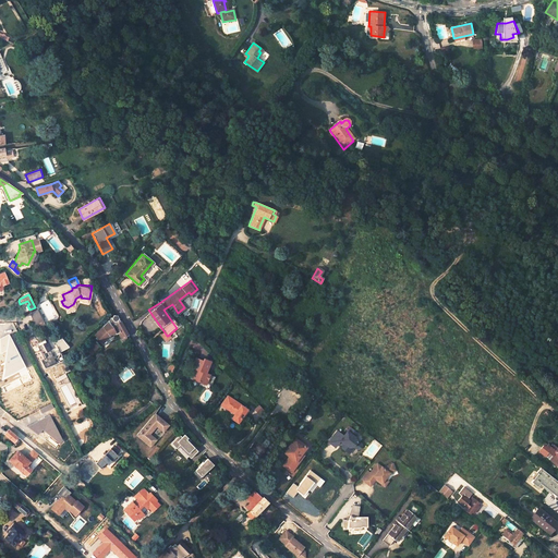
[(73,304),(68,307),(70,310),(75,307),(77,303),(75,300),(73,304)]
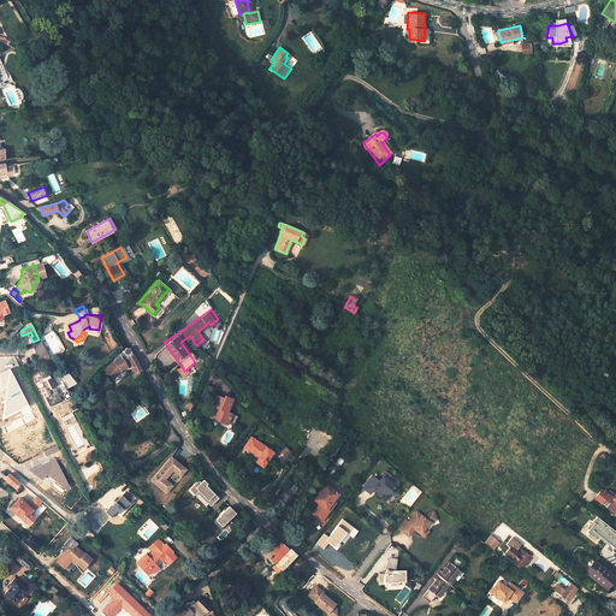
[(41,342),(30,347),(39,362),(43,360),(46,365),(52,362),(41,342)]
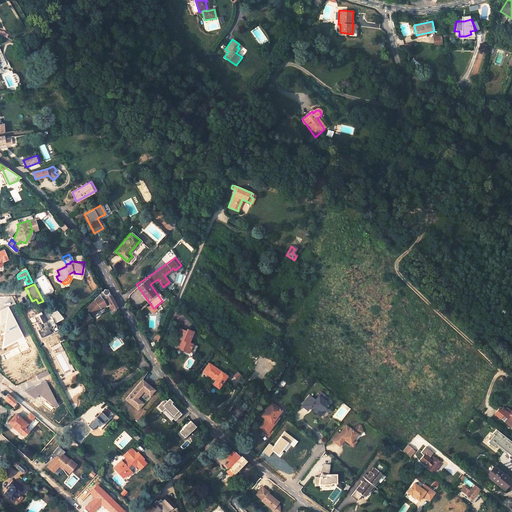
[(86,306),(77,316),(87,324),(90,319),(88,317),(93,311),(89,308),(92,304),(95,307),(98,305),(103,301),(104,303),(105,302),(108,307),(109,306),(111,309),(114,308),(113,304),(114,303),(105,286),(101,285),(97,290),(85,304),(86,306)]
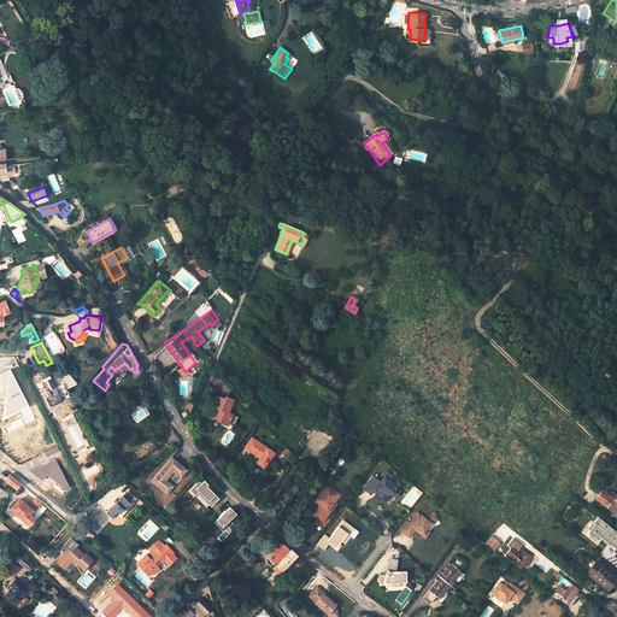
[(184,371),(182,368),(177,371),(183,378),(188,375),(186,371),(184,371)]
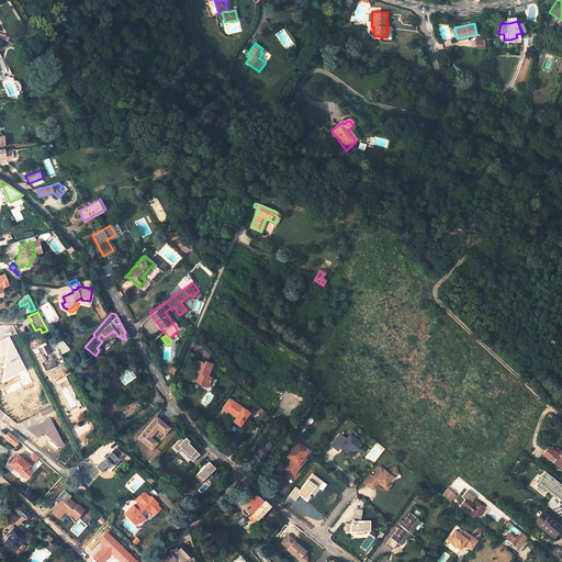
[(34,336),(27,339),(32,349),(36,347),(40,352),(33,356),(37,363),(48,358),(46,355),(52,351),(47,344),(41,347),(34,336)]
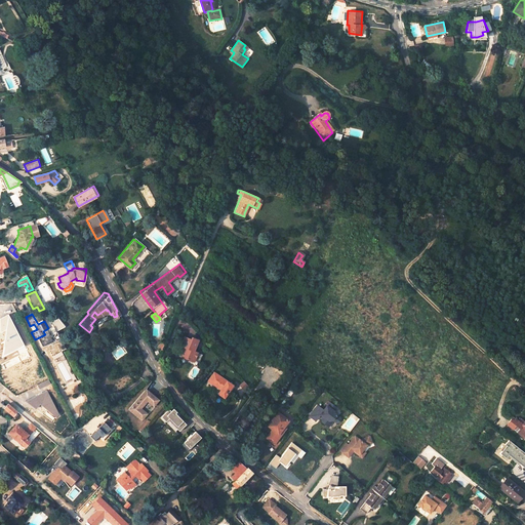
[(193,352),(198,340),(191,337),(190,341),(188,340),(189,339),(184,337),(179,347),(183,348),(183,350),(180,350),(179,354),(186,357),(185,360),(192,363),(197,354),(193,352)]
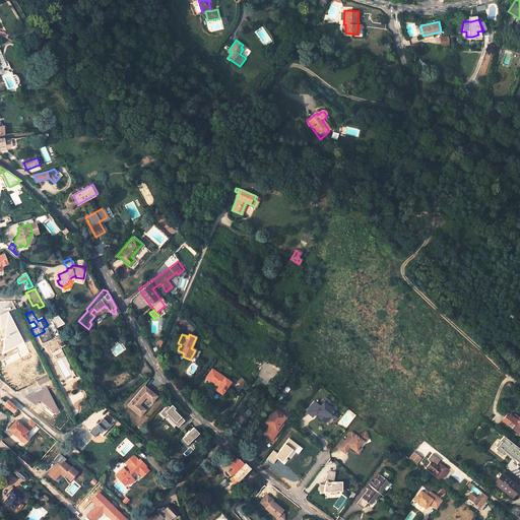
[(195,362),(199,352),(195,350),(190,360),(195,362)]
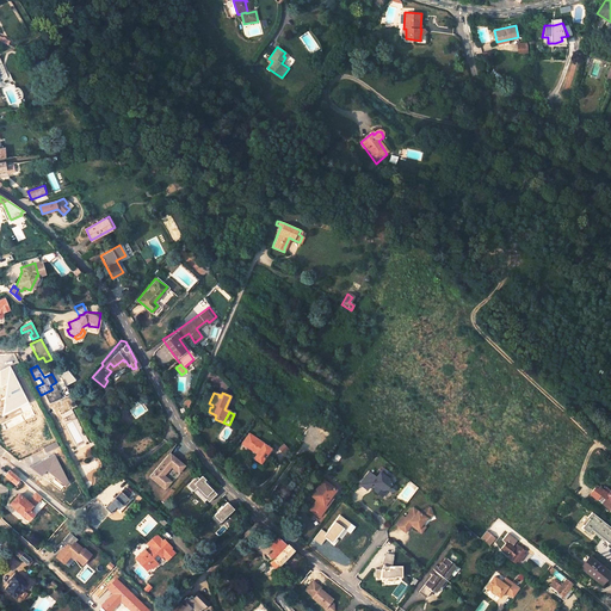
[(270,448),(248,433),(241,443),(255,452),(253,457),(260,463),(270,448)]
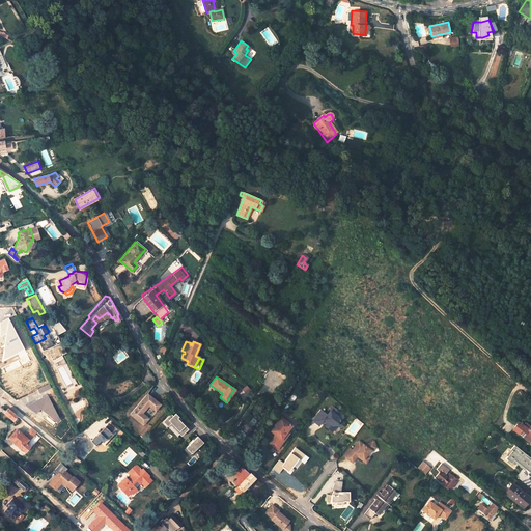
[(140,413),(146,404),(154,410),(158,403),(145,394),(130,415),(142,424),(146,418),(140,413)]
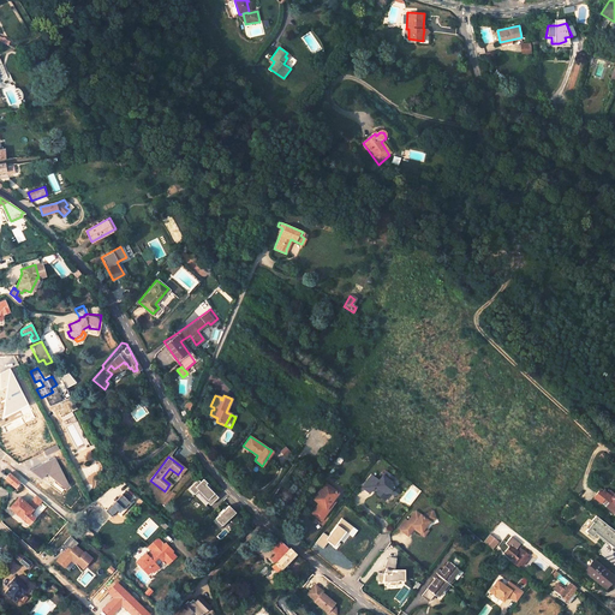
[(375,484),(378,487),(376,490),(377,494),(380,496),(383,491),(389,491),(393,494),(395,494),(398,491),(398,489),(394,485),(390,482),(394,477),(386,471),(378,481),(371,475),(362,487),(370,493),(375,484)]
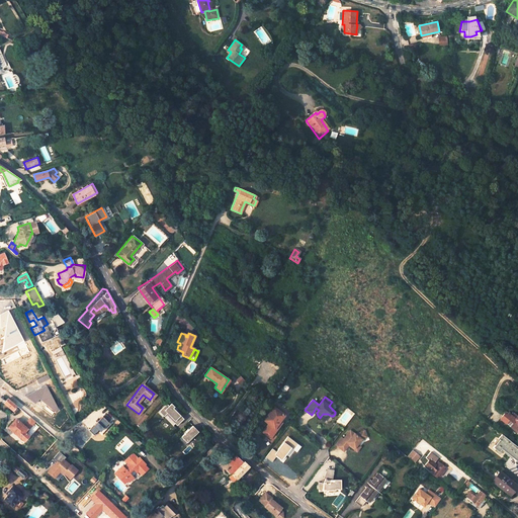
[(4,404),(12,411),(16,406),(7,399),(4,404)]
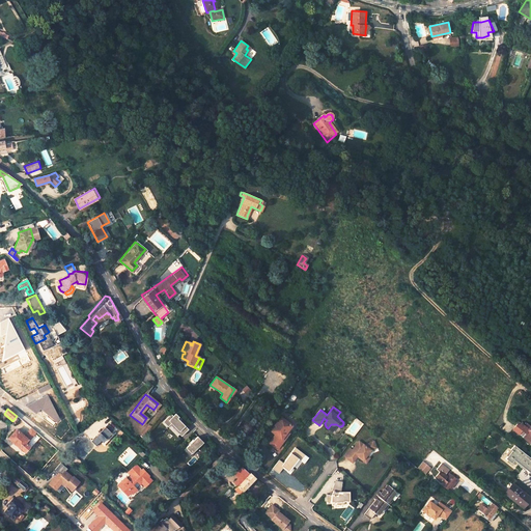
[(170,424),(183,437),(190,429),(179,419),(180,417),(176,413),(173,416),(171,415),(164,422),(168,426),(170,424)]
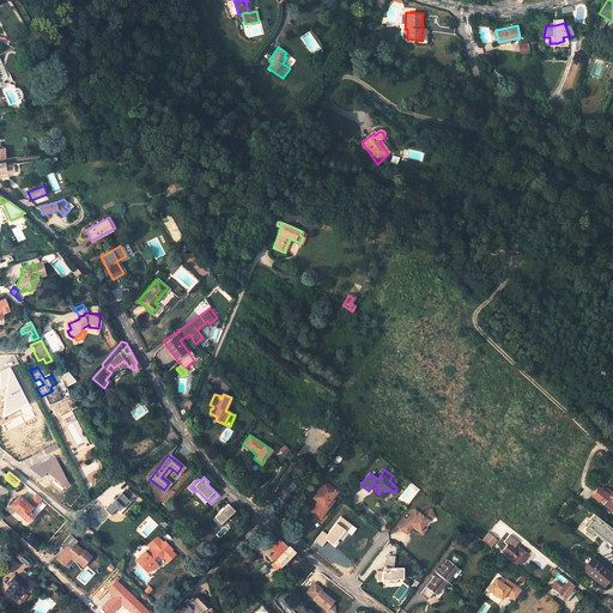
[(323,483),(313,498),(320,503),(323,507),(327,502),(328,501),(327,499),(334,490),(323,483)]
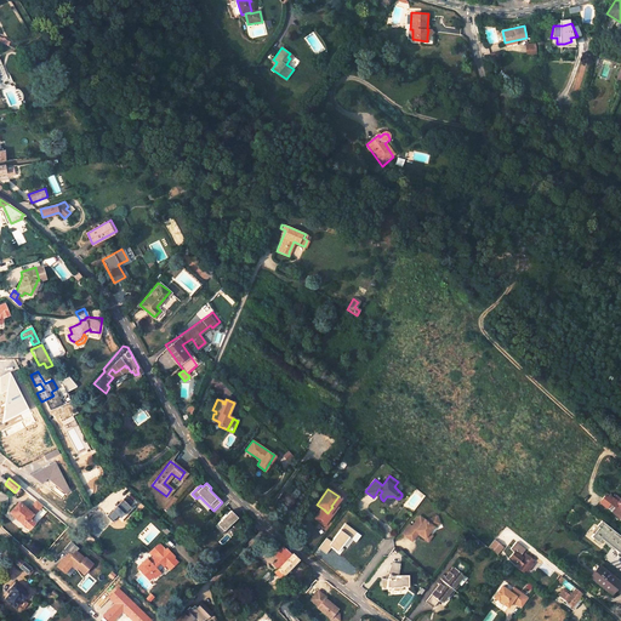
[(616,505),(620,508),(620,496),(617,501),(611,496),(607,493),(599,501),(604,505),(604,503),(605,505),(611,510),(613,510),(616,505)]
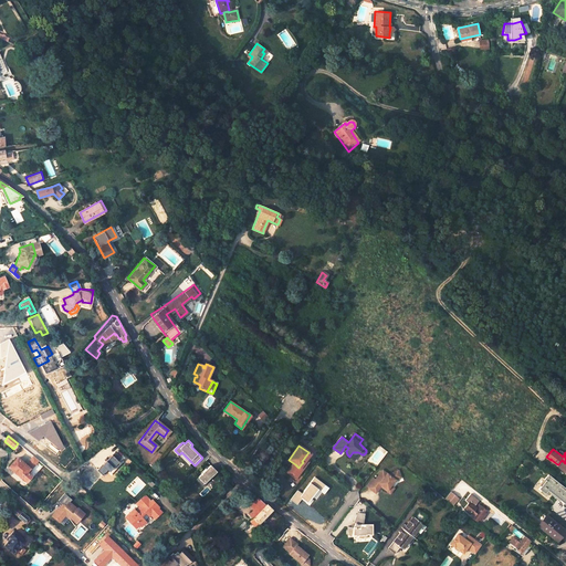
[(114,452),(98,468),(104,473),(107,471),(108,472),(121,459),(119,458),(122,456),(117,451),(115,453),(114,452)]
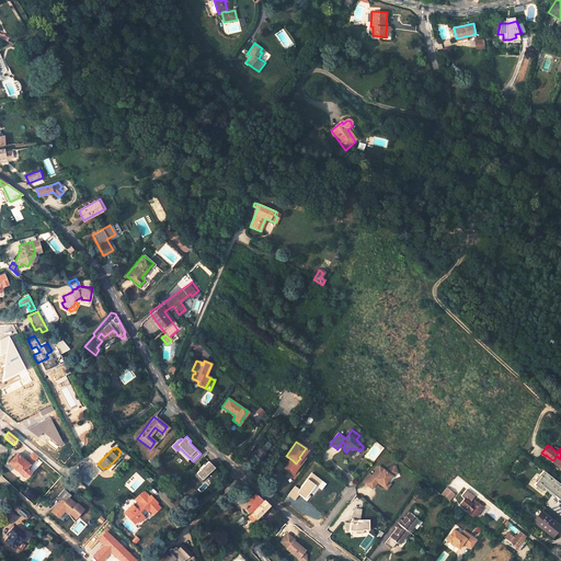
[(9,464),(26,478),(31,472),(29,470),(26,468),(29,465),(16,455),(9,464)]
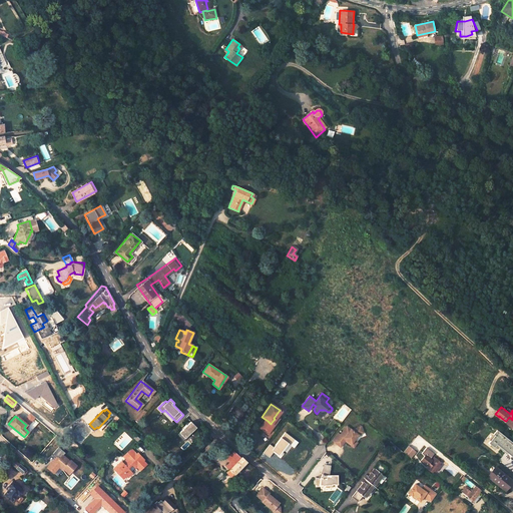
[(512,420),(509,417),(506,421),(505,421),(504,422),(512,428),(512,427),(512,420)]
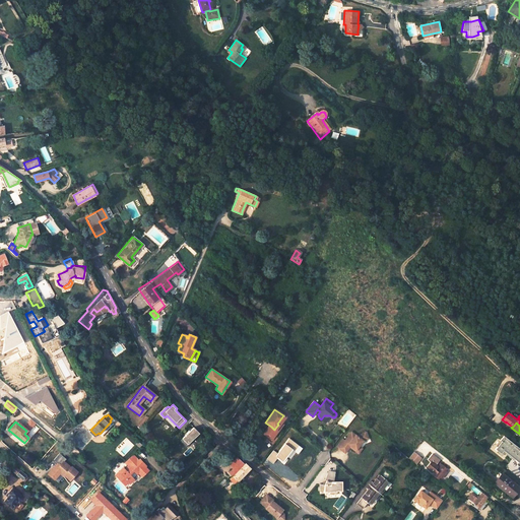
[(274,430),(271,427),(267,432),(266,431),(261,437),(270,444),(281,429),(277,426),(274,430)]
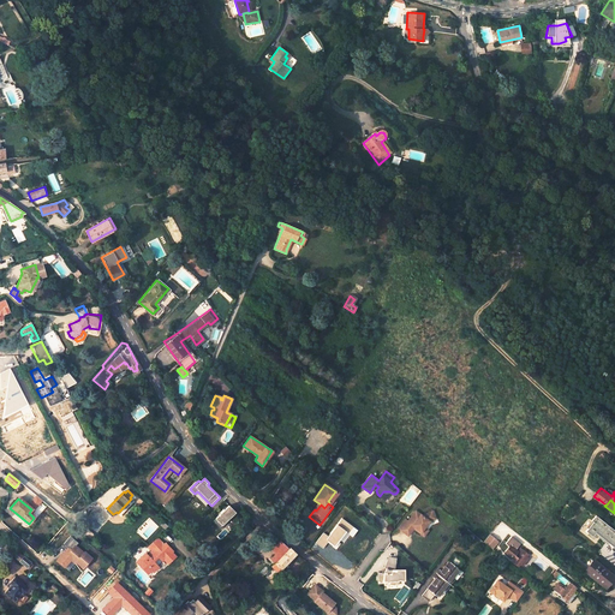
[(228,506),(213,521),(220,529),(237,513),(228,506)]
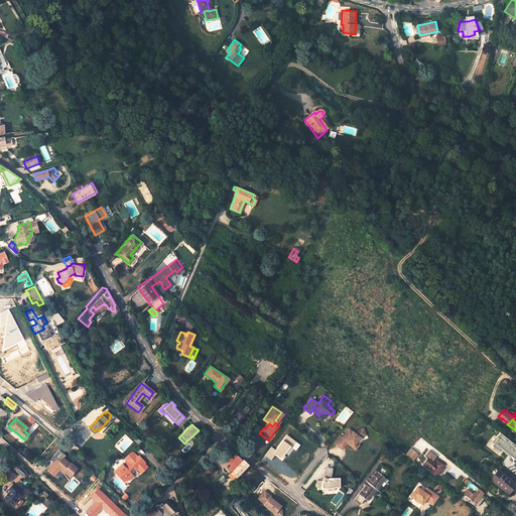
[(362,428),(354,431),(349,428),(342,437),(340,435),(334,442),(342,449),(348,441),(350,443),(349,444),(353,447),(356,442),(360,436),(365,435),(362,428)]
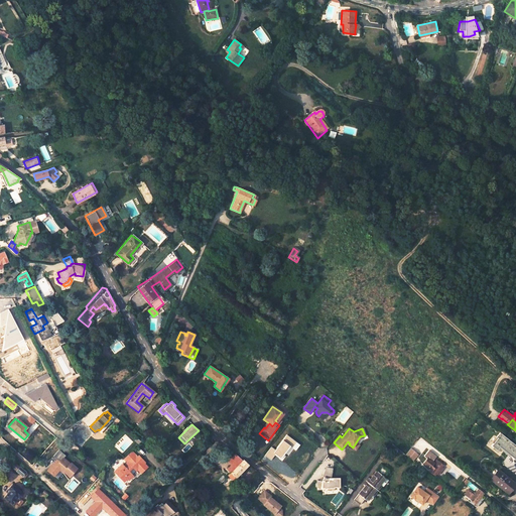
[(32,434),(39,440),(42,436),(36,430),(32,434)]
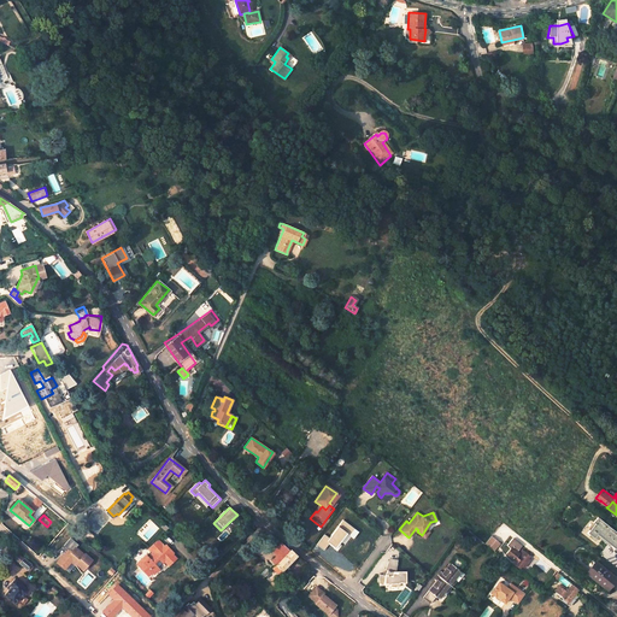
[(82,530),(94,519),(90,516),(78,528),(82,530)]
